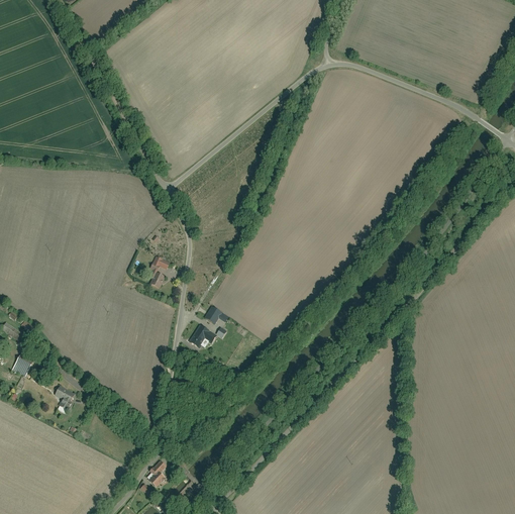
[(168,261),(155,254),(149,267),(152,268),(148,276),(150,277),(148,282),(159,286),(164,274),(157,271),(159,265),(166,267),(168,261)]
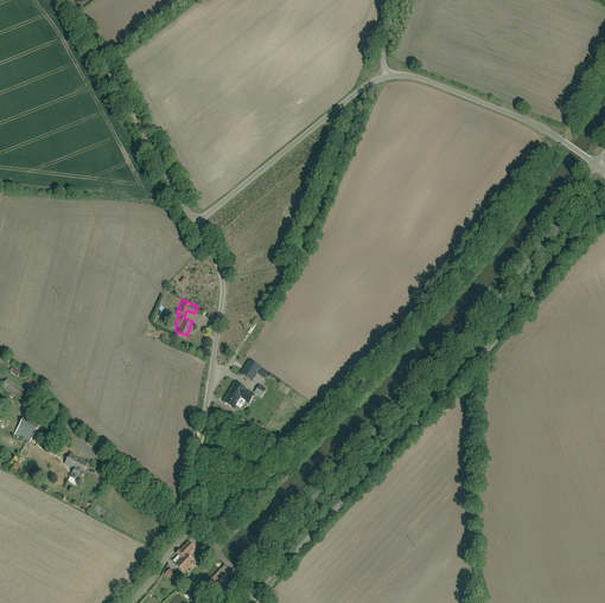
[(259,365),(248,358),(240,371),(250,378),(259,365)]
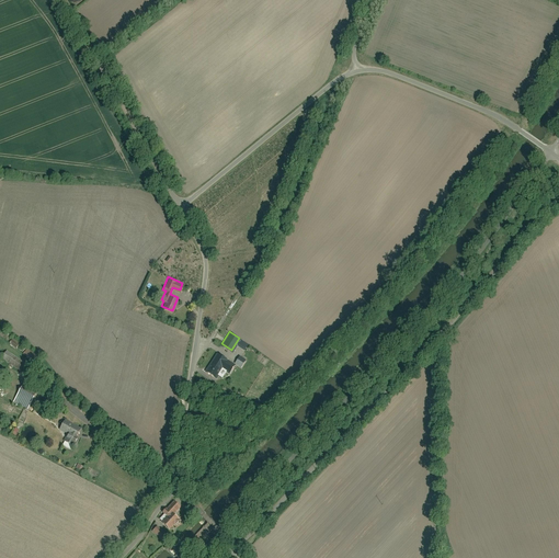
[(10,336),(7,341),(14,346),(19,340),(10,336)]
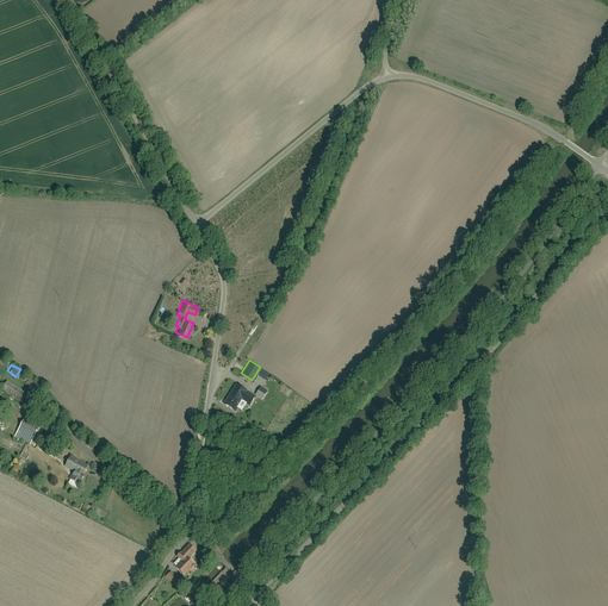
[(39,388),(30,379),(28,376),(24,381),(36,393),(39,388)]
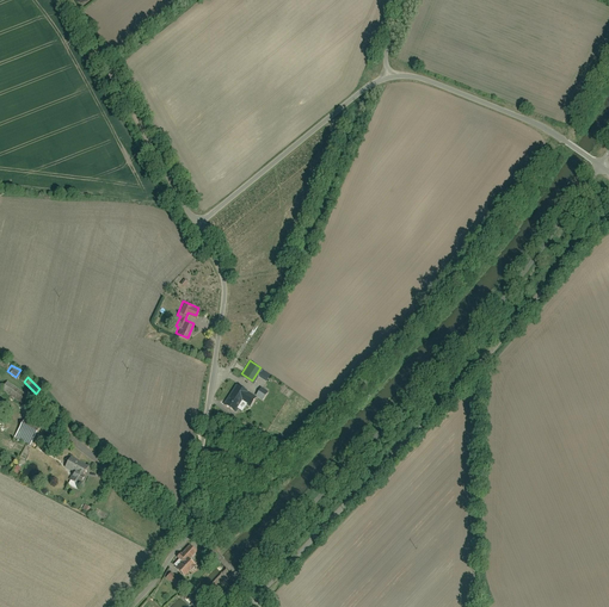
[(26,391),(6,378),(0,386),(20,400),(26,391)]
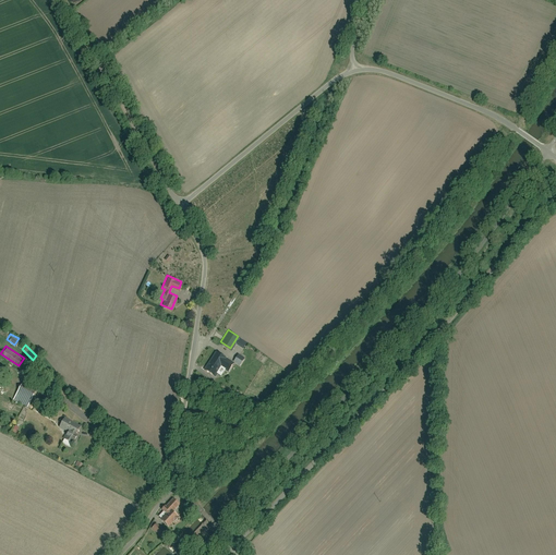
[(233,360),(214,348),(202,368),(214,374),(220,364),(227,369),(233,360)]
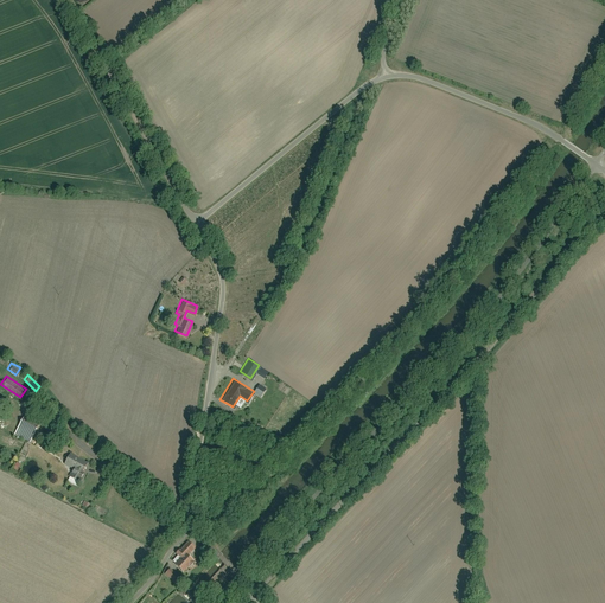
[(265,387),(259,383),(254,390),(261,393),(265,387)]
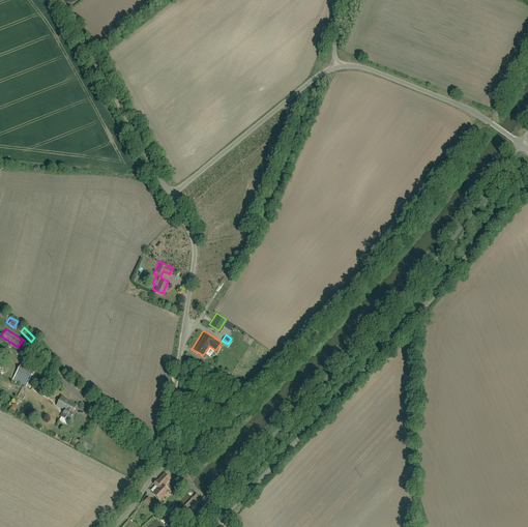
[(33,368),(21,360),(11,377),(24,384),(33,368)]
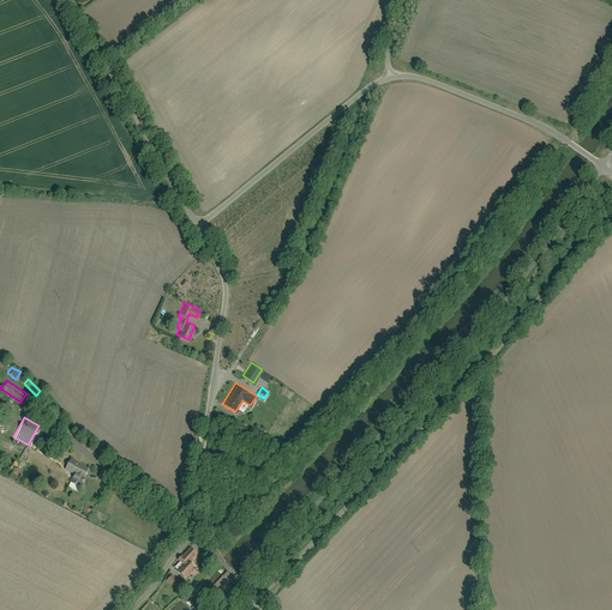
[(88,465),(70,456),(64,466),(72,471),(69,478),(77,483),(79,479),(81,481),(84,477),(82,475),(88,465)]
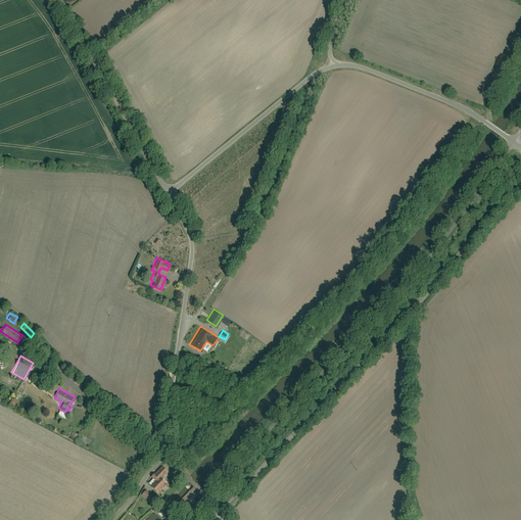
[(161,464),(150,474),(152,476),(155,479),(159,475),(160,476),(168,470),(161,464)]
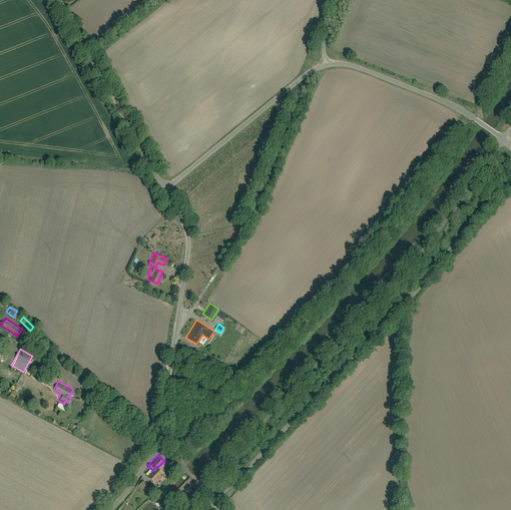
[(147,475),(154,482),(163,473),(157,467),(156,466),(152,470),(147,475)]
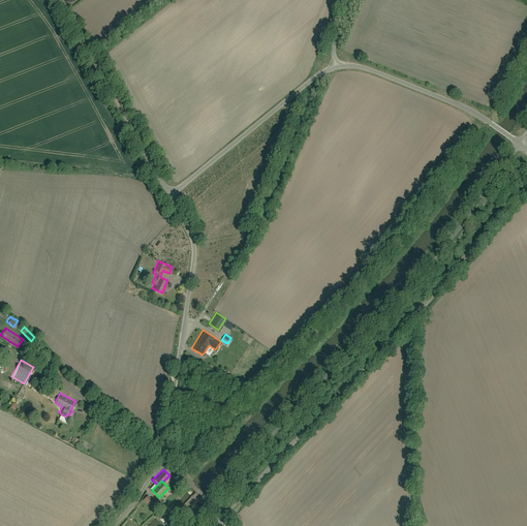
[(156,500),(148,493),(143,498),(151,505),(156,500)]
